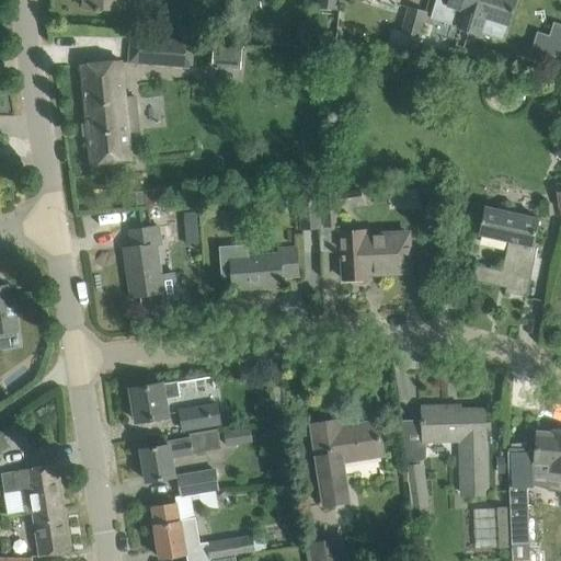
[(83,0),(84,9),(123,10),(123,0),(83,0)]
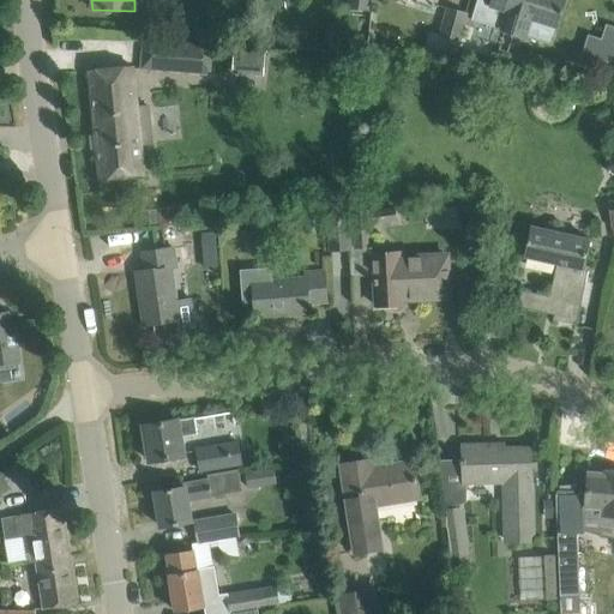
[(348,0),(347,10),(371,11),(371,0),(348,0)]
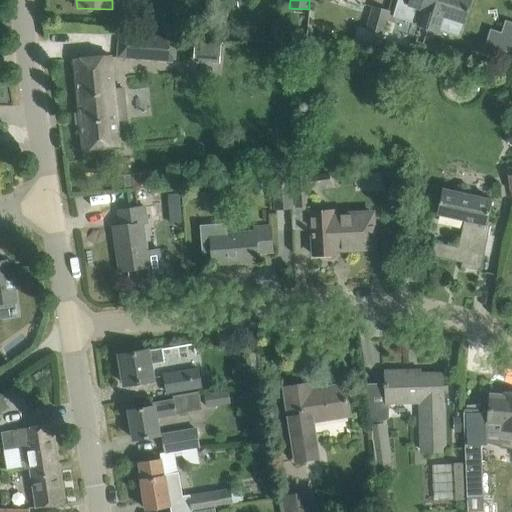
[(397,0),(393,17),(459,38),(470,0),(397,0)]
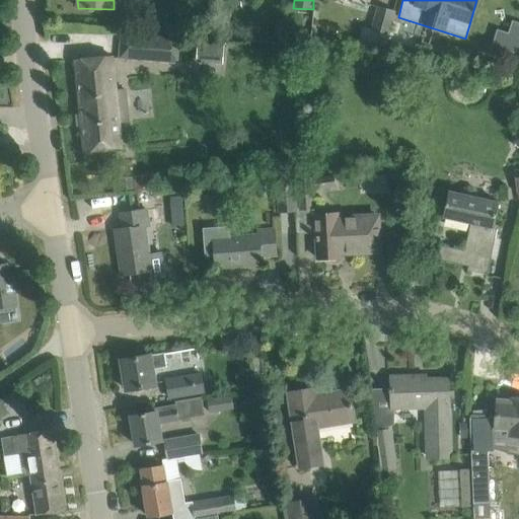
[(372,30),(389,35),(394,12),(378,7),(372,30)]
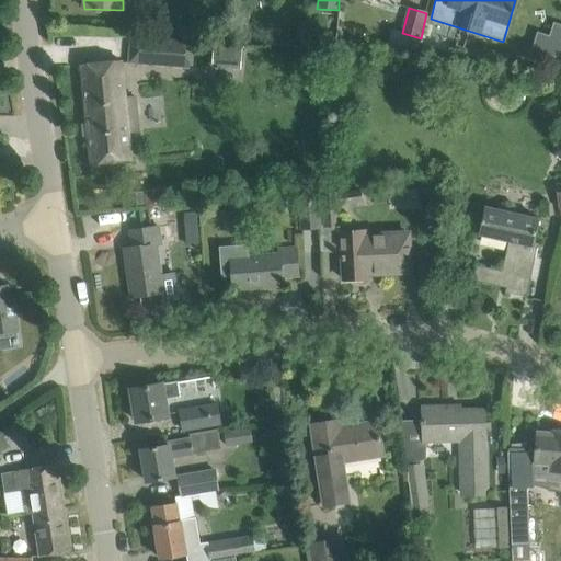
[(542,57),(560,57),(560,25),(553,24),(542,57)]
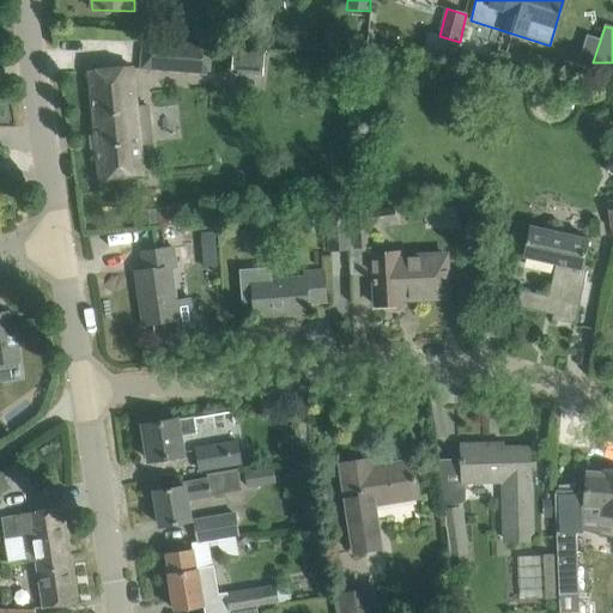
[(143,70),(211,74),(213,44),(144,41),(143,70)]
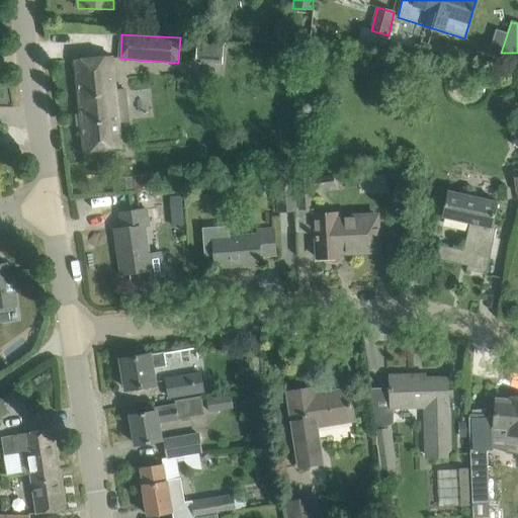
[(196,65),(223,66),(224,46),(197,45),(196,65)]
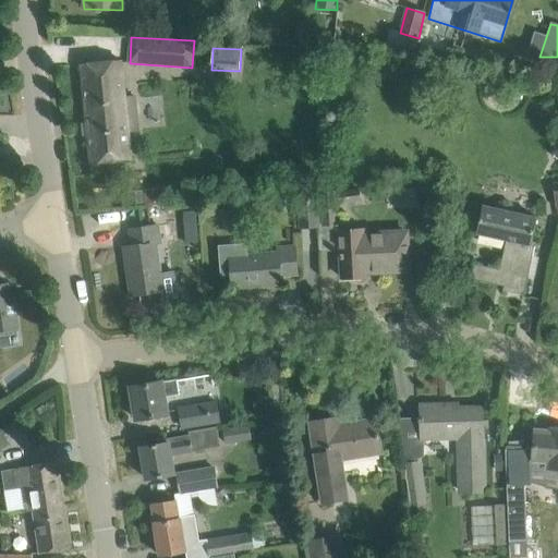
[(136,118),(134,97),(123,98),(120,61),(81,64),(91,164),(130,159),(125,119),(136,118)]
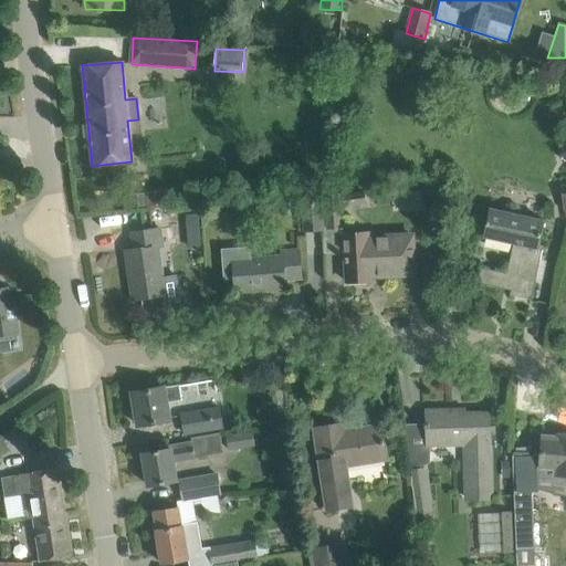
[(164,190),(146,191),(147,207),(165,205),(164,190)]
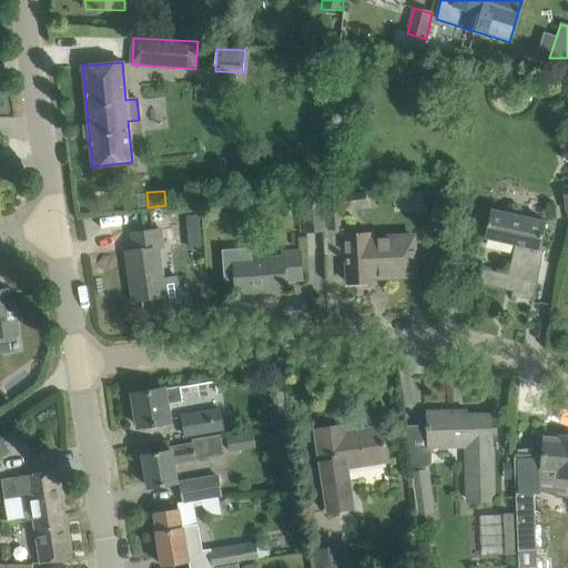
[(323,195),(325,230),(346,227),(345,208),(365,206),(364,192),(323,195)]
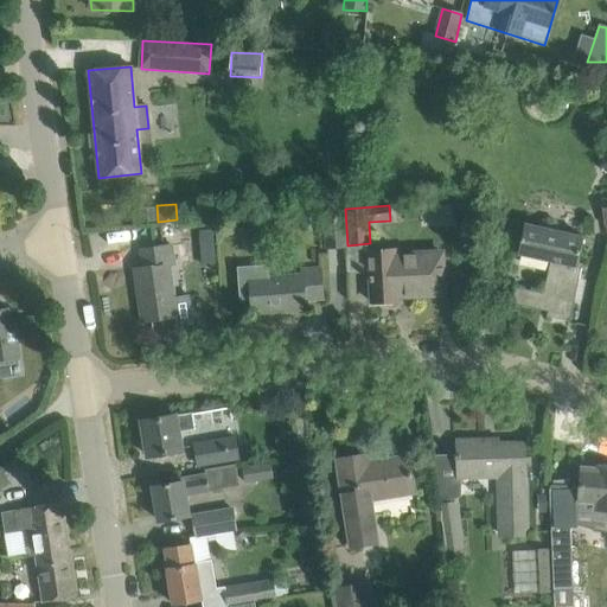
[(324,210),(327,248),(347,247),(344,209),(324,210)]
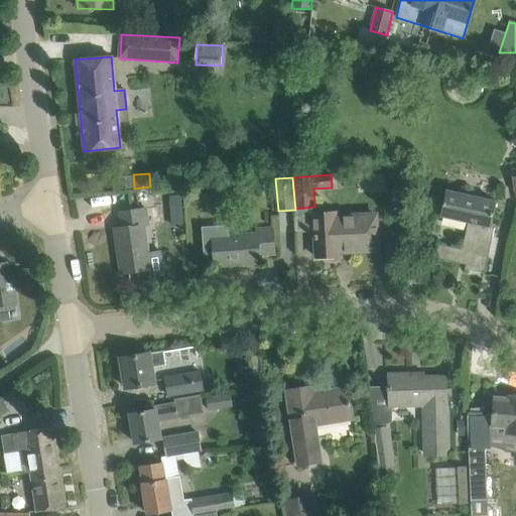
[(459,195),(446,191),(440,218),(469,224),(463,251),(437,246),(434,258),(460,263),(461,259),(467,260),(465,270),(484,274),(495,224),(492,224),(496,203),(474,198),(475,192),(473,186),(465,185),(460,188),(459,195)]
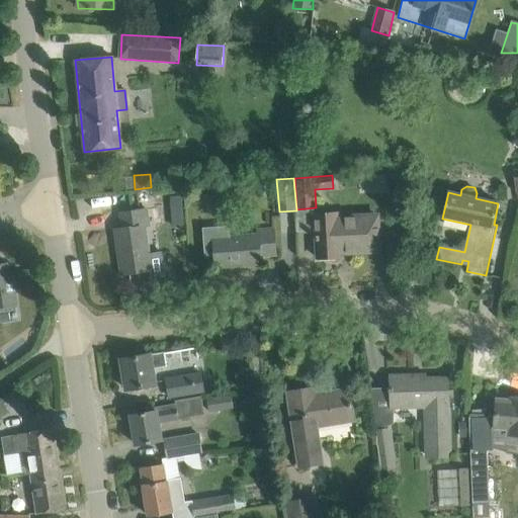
[(123,229),(115,230),(122,274),(149,270),(151,278),(165,276),(162,251),(147,254),(146,250),(143,227),(149,226),(146,209),(120,213),(123,229)]
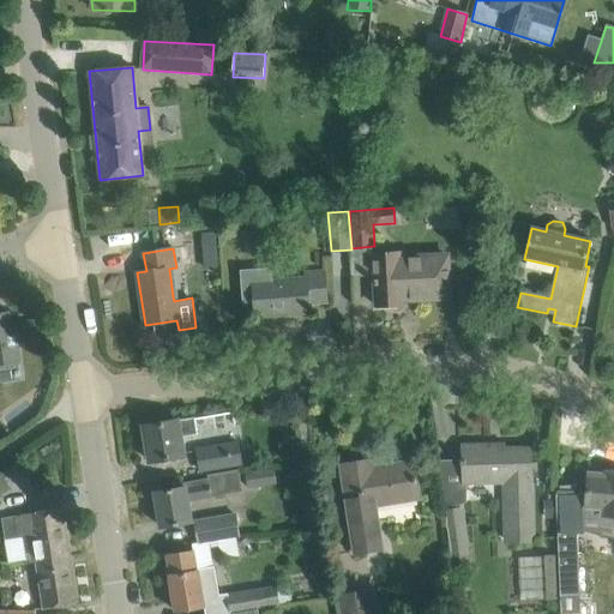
[(373,254),(375,306),(402,305),(402,300),(450,298),(449,257),(401,259),(401,253),(373,254)]
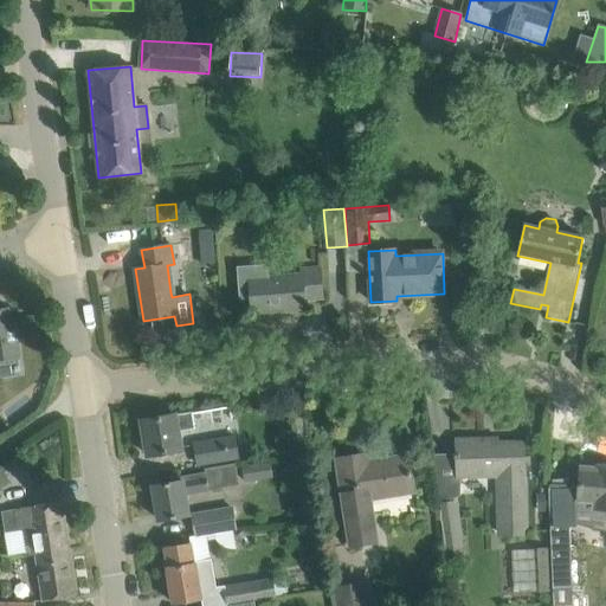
[(236,266),(239,301),(251,300),(252,313),(305,308),(304,300),(322,298),(320,268),(302,269),(303,276),(269,278),(269,264),(236,266)]
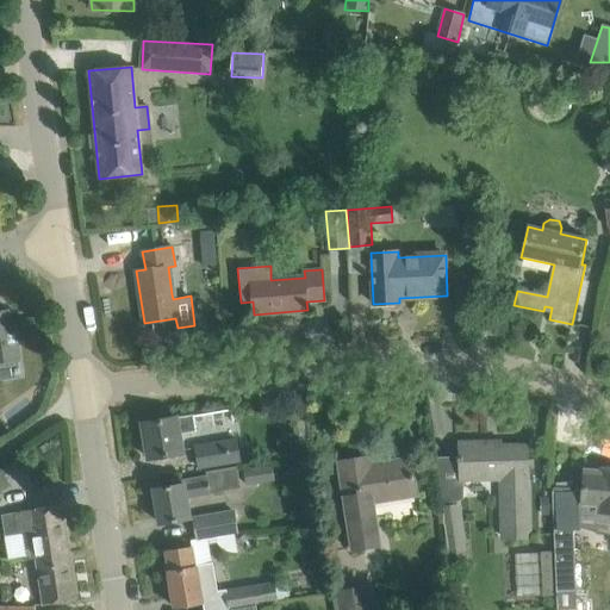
[(0,362),(20,360),(16,327),(11,328),(8,311),(0,311),(0,362)]
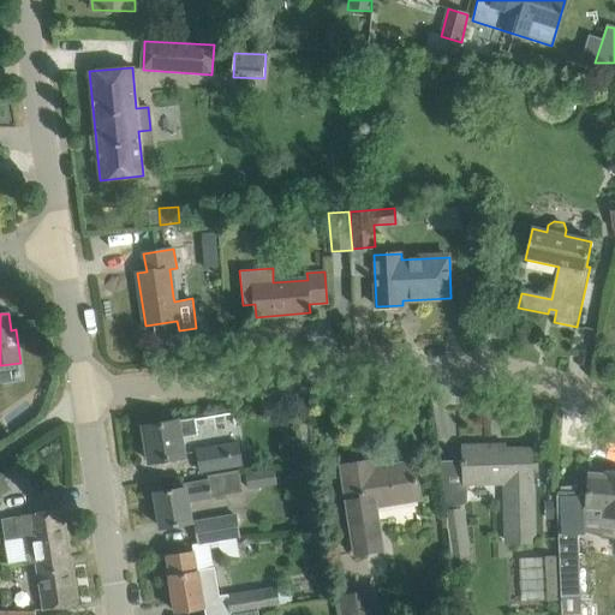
[(180,437),(197,435),(195,418),(178,422),(178,421),(144,427),(150,463),(184,457),(180,437)]
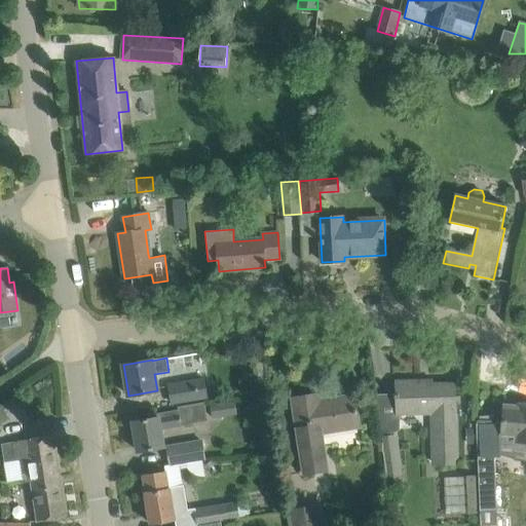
[(170,385),(172,403),(207,397),(203,380),(170,385)]
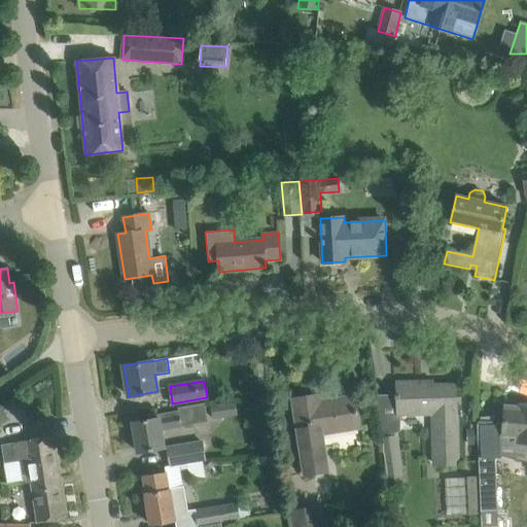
[(387,477),(400,475),(394,425),(395,425),(397,425),(398,423),(399,422),(400,420),(400,414),(434,413),(435,464),(457,463),(455,385),(421,386),(421,383),(398,383),(398,394),(394,394),(394,396),(376,396),(382,440),(387,477)]
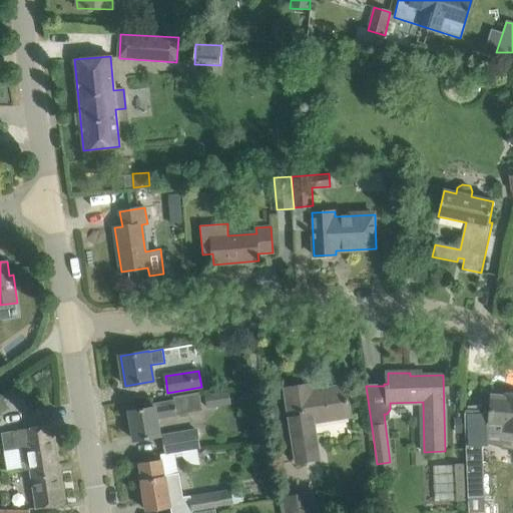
[(204,390),(212,389),(211,377),(202,378),(204,390)]
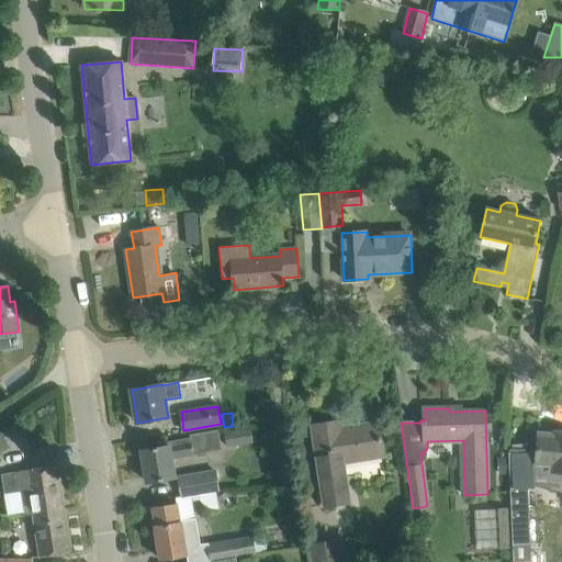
[(315,448),(325,505),(350,502),(344,462),(383,456),(382,444),(378,422),(332,429),(330,423),(312,426),(315,448)]
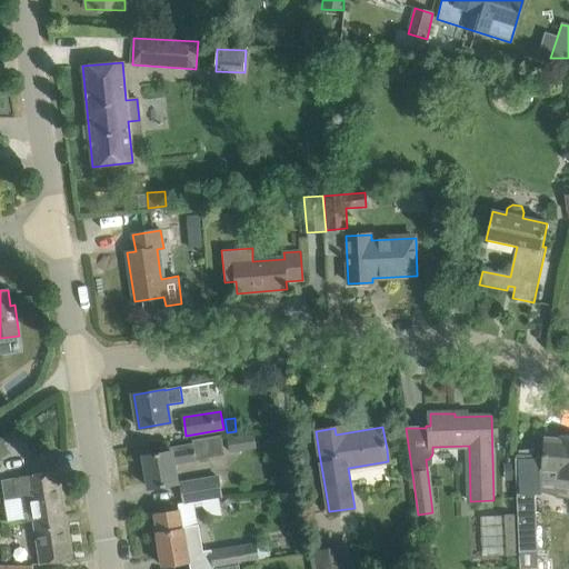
[(195,443),(169,448),(170,451),(145,456),(150,489),(176,485),(172,463),(225,455),(221,436),(195,440),(195,443)]
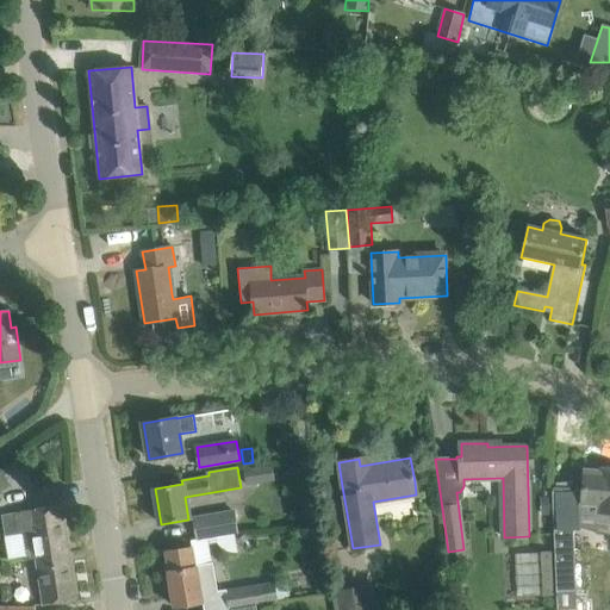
[(598,530),(609,531),(609,472),(602,472),(602,474),(584,472),(583,487),(571,489),(571,481),(556,483),(556,489),(555,489),(554,490),(553,491),(553,492),(552,493),(553,498),(553,515),(555,552),(554,552),(556,591),(574,590),(572,530),(579,529),(578,506),(596,508),(596,514),(601,514),(598,530)]
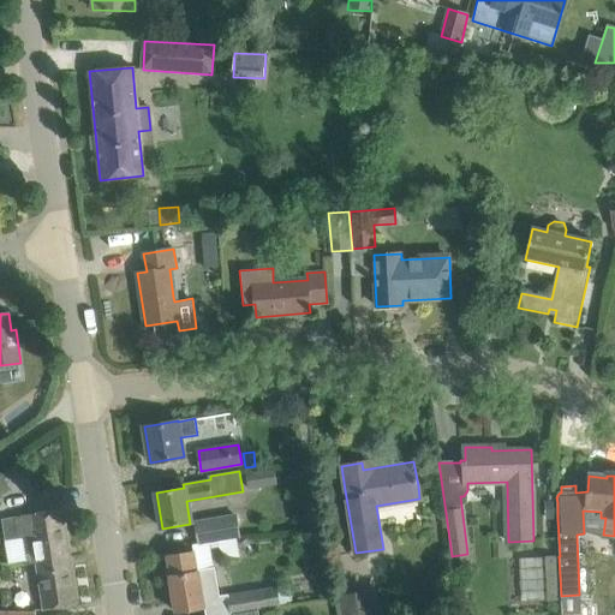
[(545,519),(557,519),(557,502),(545,503),(545,519)]
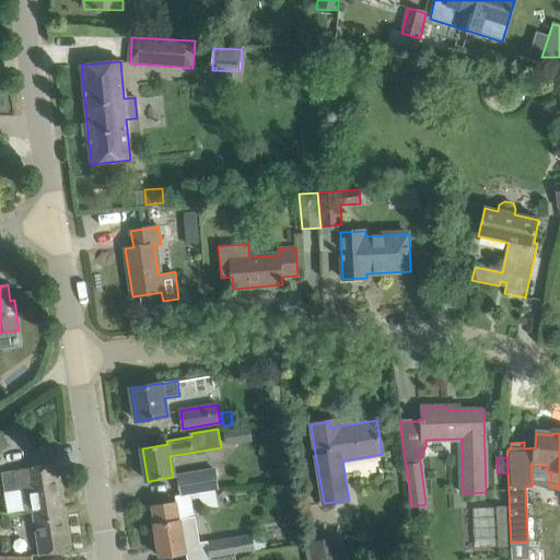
[(33,512),(33,513),(63,508),(56,464),(12,471),(15,490),(20,489),(24,513),(33,512)]
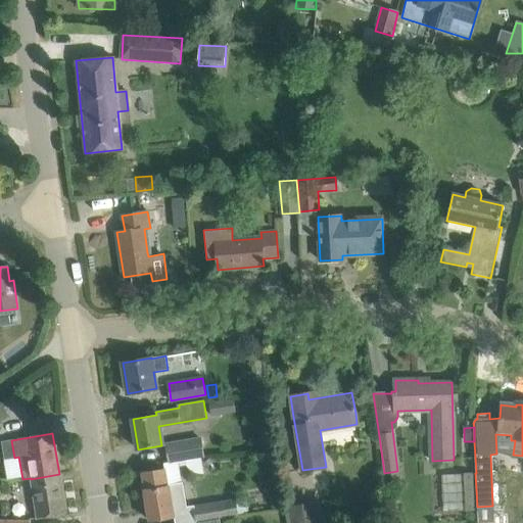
[(165,443),(169,464),(204,458),(200,436),(165,443)]
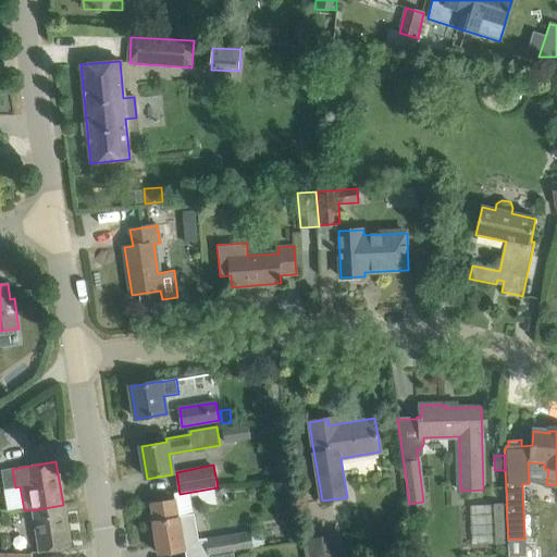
[(198,541),(194,515),(178,517),(175,499),(151,504),(155,522),(153,522),(159,554),(186,549),(185,543),(198,541)]
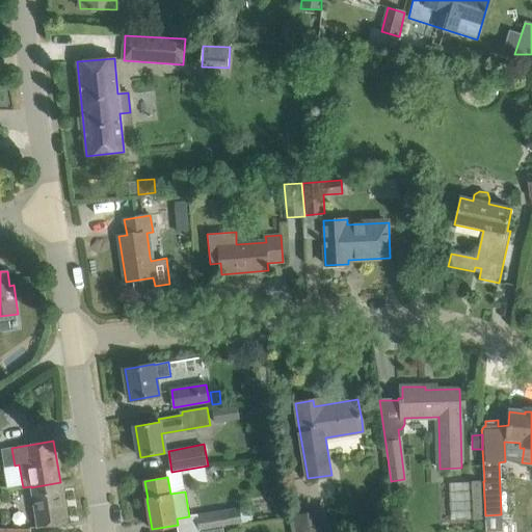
[(485,519),(485,515),(483,481),(450,482),(452,521),(485,519)]
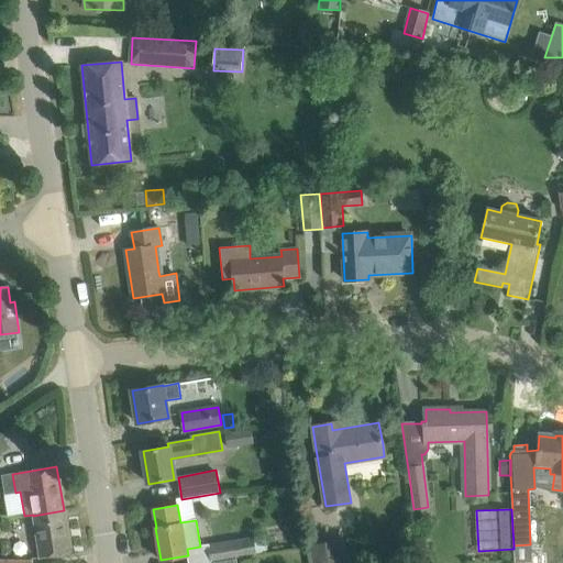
[(64,510),(33,516),(41,558),(70,553),(64,510)]
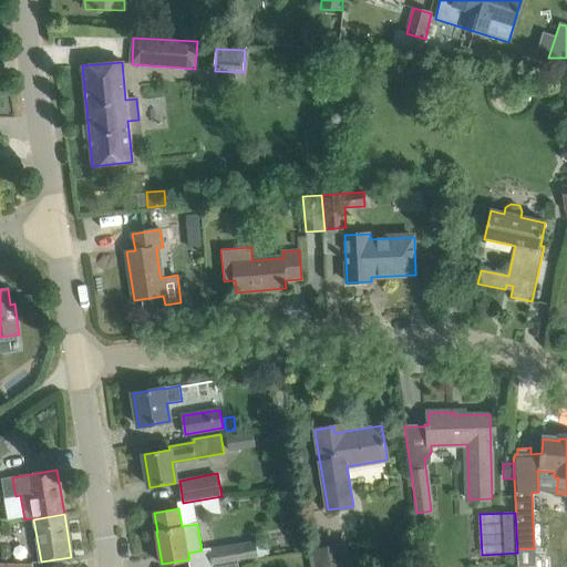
[(256,539),(209,547),(213,566),(215,566),(237,564),(258,560),(258,557),(268,556),(266,542),(256,544),(256,539)]
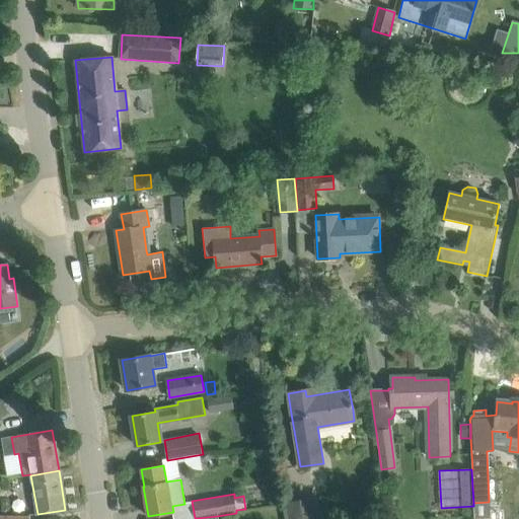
[(285,502),(288,518),(318,518),(315,497),(285,502)]
